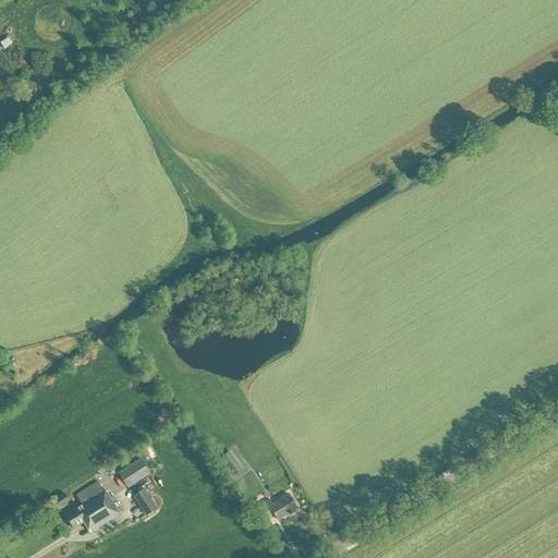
[(8,36),(0,41),(4,48),(12,43),(8,36)]
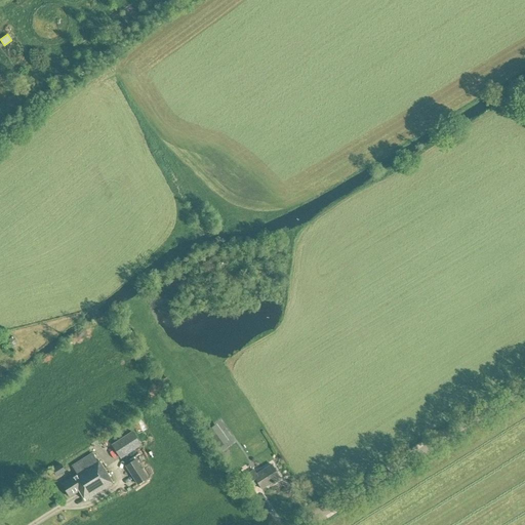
[(13,336),(8,340),(12,347),(17,342),(13,336)]
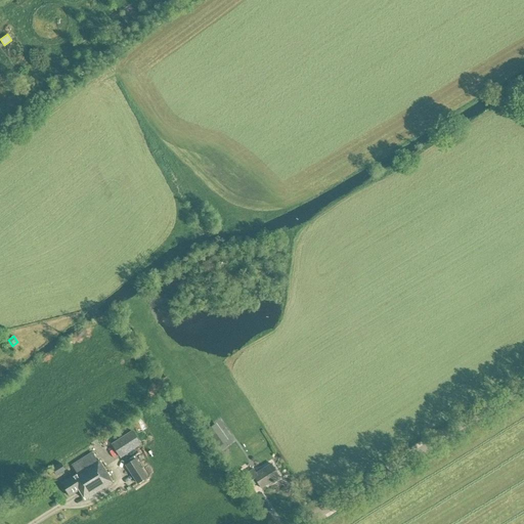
[(165,404),(173,399),(170,394),(162,399),(165,404)]
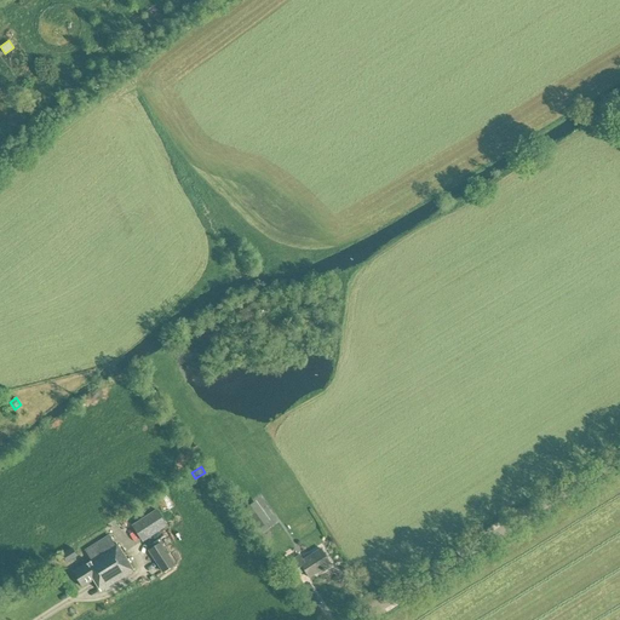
[(258,529),(270,521),(256,501),(244,510),(258,529)]
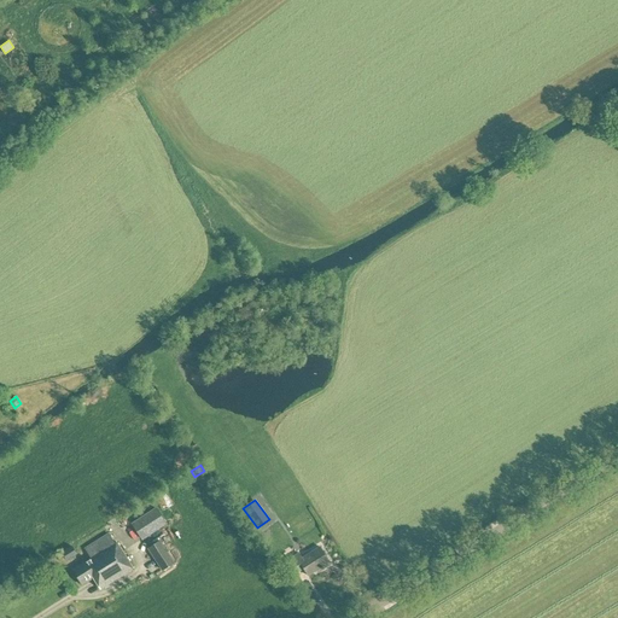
[(156,532),(168,525),(157,508),(133,524),(144,541),(156,532)]
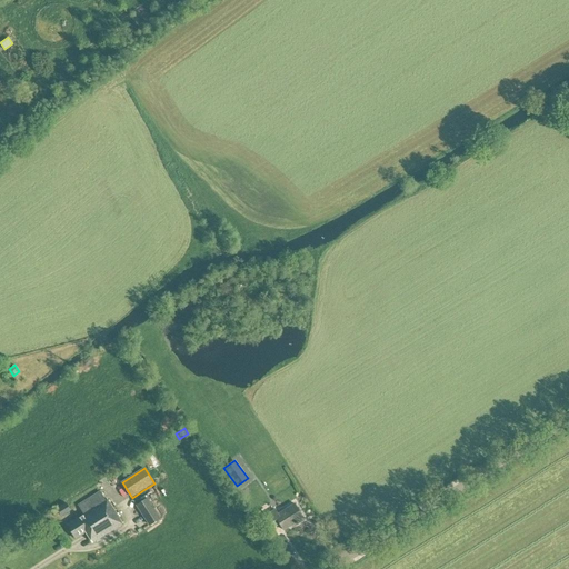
[(106,500),(100,491),(79,505),(85,513),(68,525),(77,538),(87,531),(93,542),(122,523),(107,499),(106,500)]
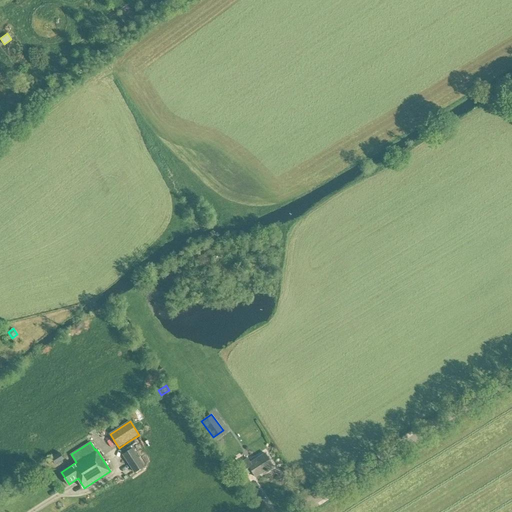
[(134,473),(144,466),(133,448),(122,455),(134,473)]
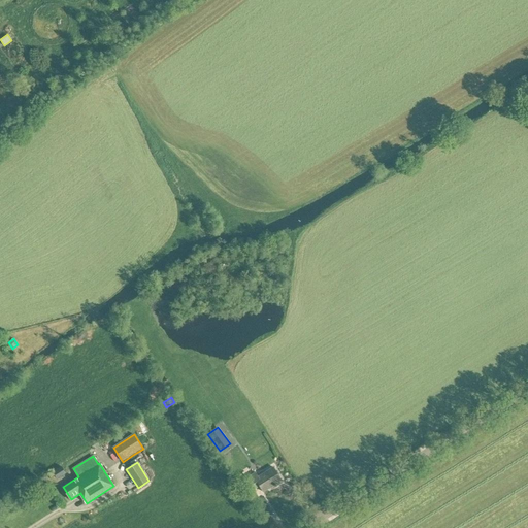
[(58,479),(66,473),(62,467),(54,472),(58,479)]
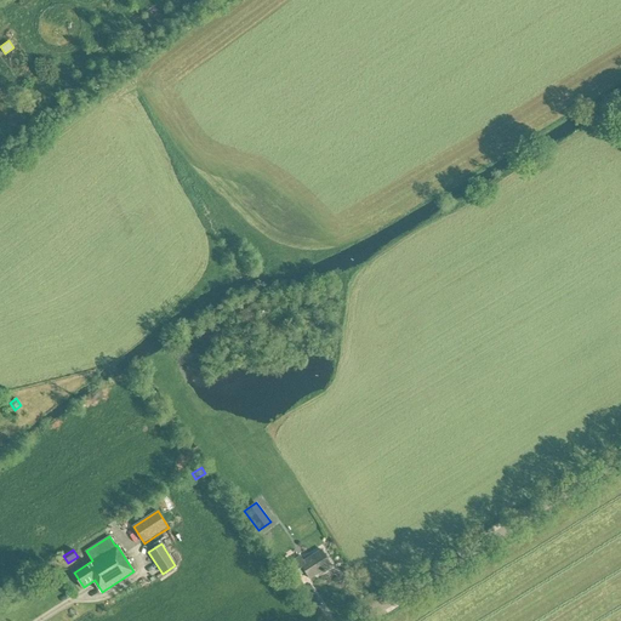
[(331,567),(322,550),(303,560),(300,556),(289,563),(297,576),(305,571),(309,579),(323,570),(324,571),(331,567)]
